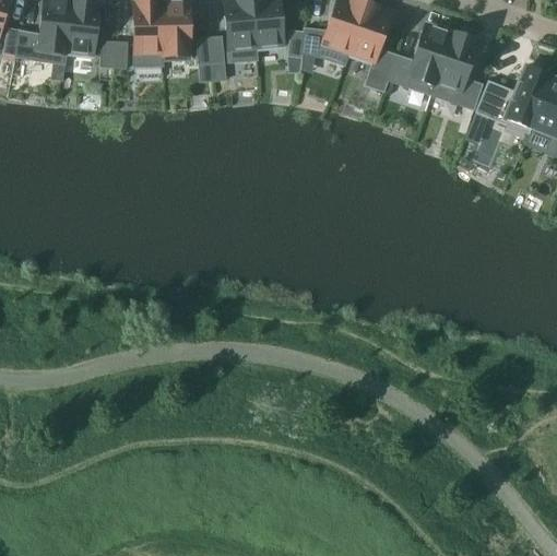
[(21,30),(16,55),(27,58),(28,57),(38,59),(39,59),(58,61),(58,62),(64,62),(72,0),(45,0),(44,14),(42,27),(40,33),(21,30)]
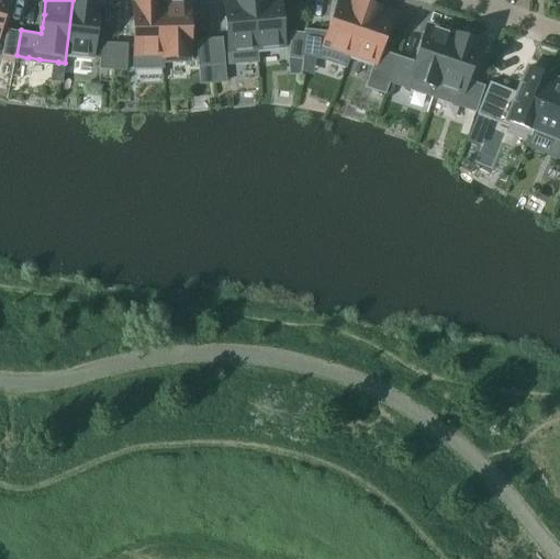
[(73,0),(65,63),(66,63),(67,53),(93,56),(97,34),(98,20),(100,1),(91,0),(73,0)]
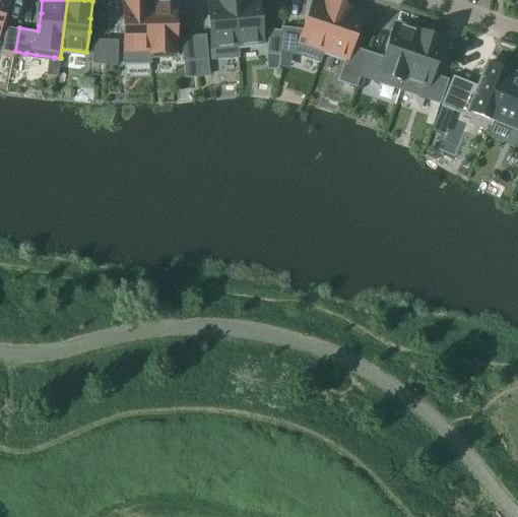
[(151,60),(150,0),(125,0),(126,60),(151,60)]
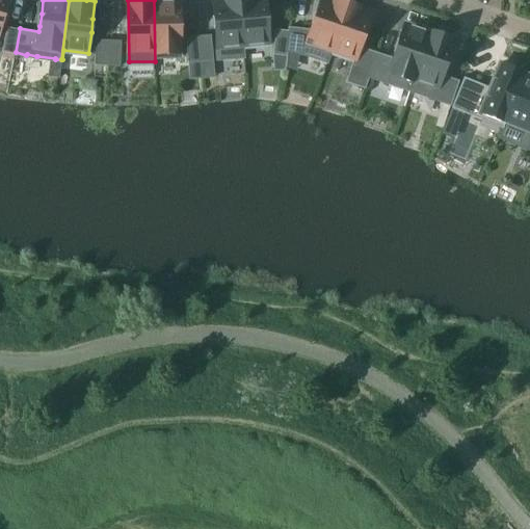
[(156,56),(181,56),(180,0),(154,0),(155,61),(156,61),(156,56)]
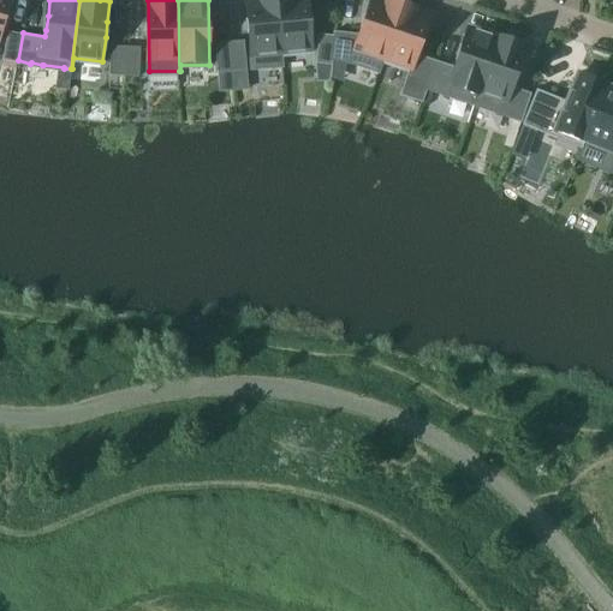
[(247,0),(254,67),(284,64),(277,0),(247,0)]
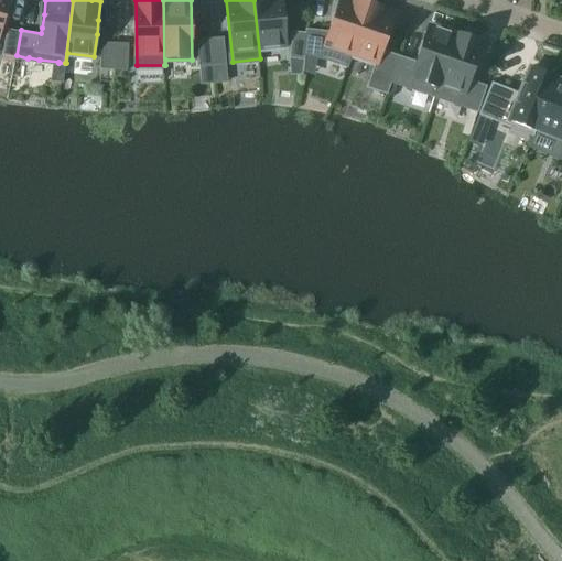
[(254,0),(260,58),(260,49),(287,46),(281,0),(254,0)]
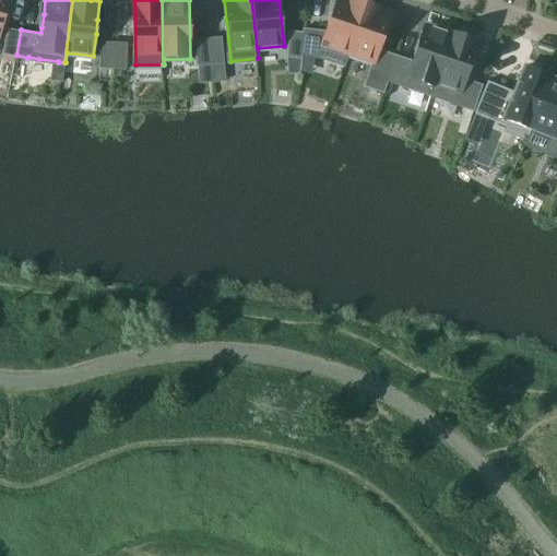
[(305,26),(301,57),(303,57),(303,55),(303,54),(309,54),(319,55),(320,55),(339,61),(345,63),(366,2),(359,0),(338,0),(334,11),(330,24),(328,30),(305,26)]
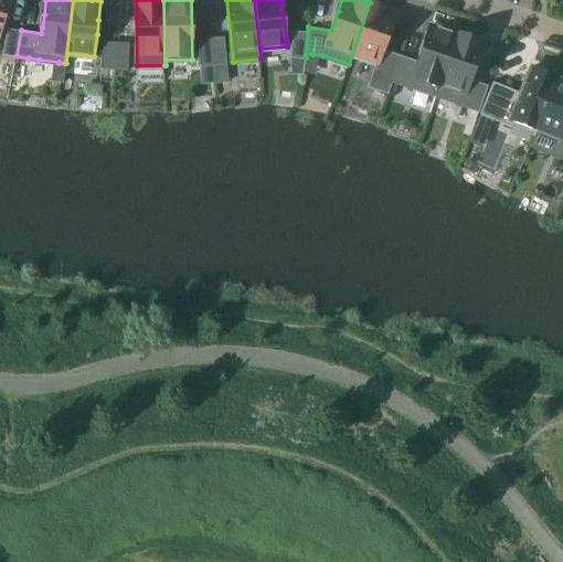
[(370,2),(349,64),(350,64),(353,54),(376,63),(369,85),(388,92),(401,54),(383,48),(385,42),(390,30),(396,11),(370,2)]
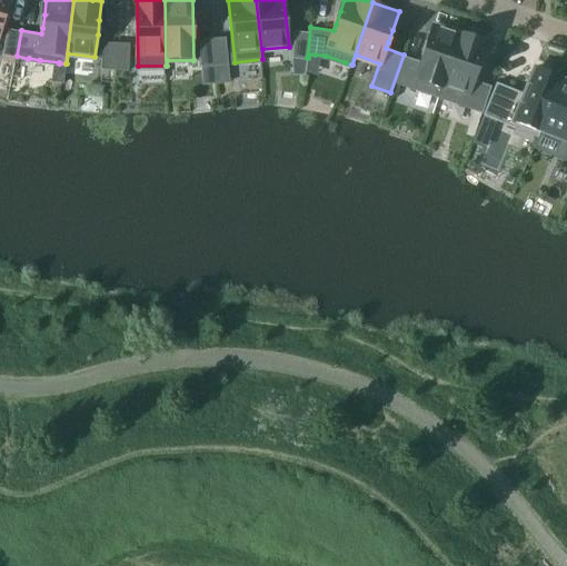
[(404,55),(390,92),(391,92),(395,81),(396,80),(413,86),(439,96),(460,32),(435,23),(428,41),(424,55),(421,60),(404,55)]
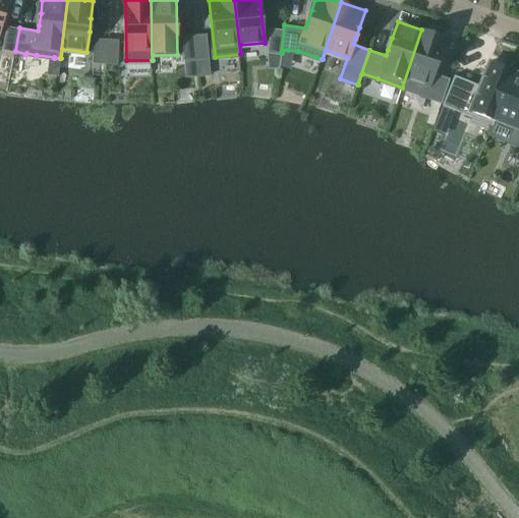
[(8,24),(3,49),(15,51),(19,27),(8,24)]
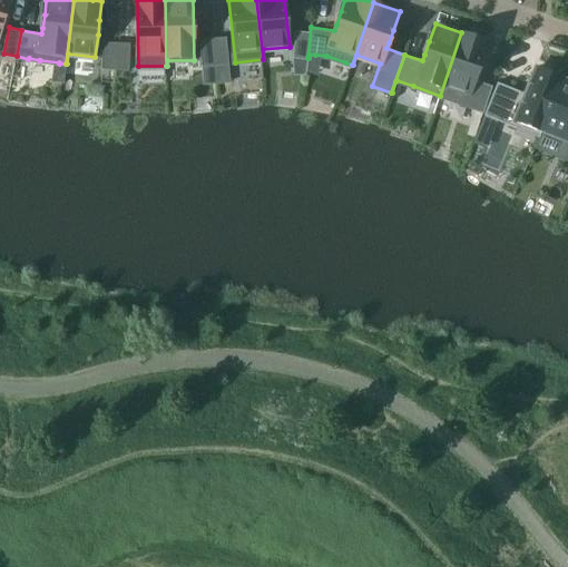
[(296,30),(293,57),(307,58),(311,27),(310,27),(310,31),(296,30)]
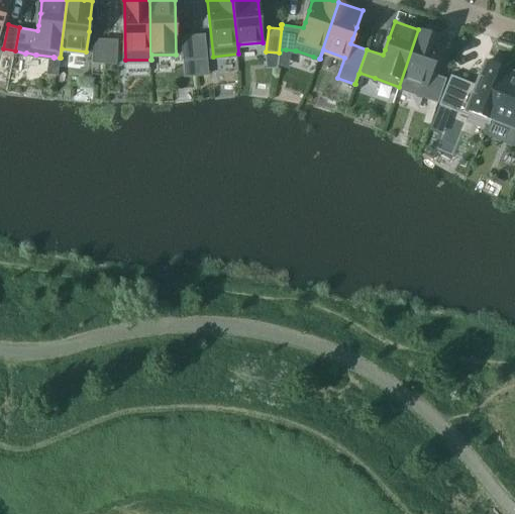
[(418,29),(399,87),(422,95),(438,100),(446,77),(430,72),(432,66),(436,55),(442,37),(418,29)]
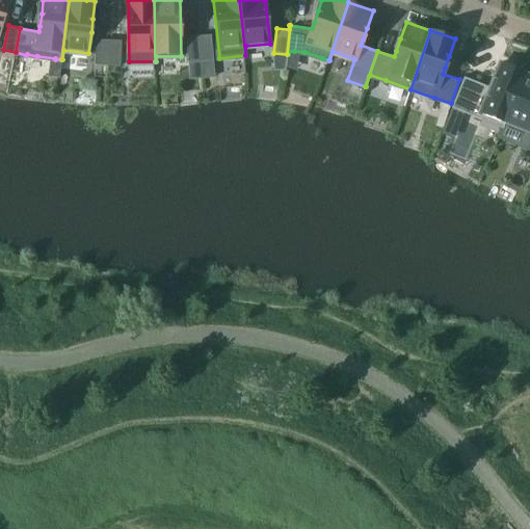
[(212,33),(200,34),(202,59),(214,58),(212,33)]
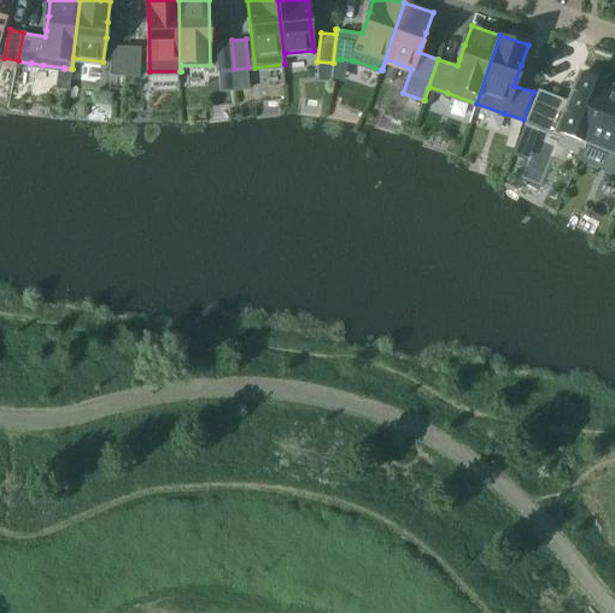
[(234,69),(232,40),(217,41),(220,70),(234,69)]
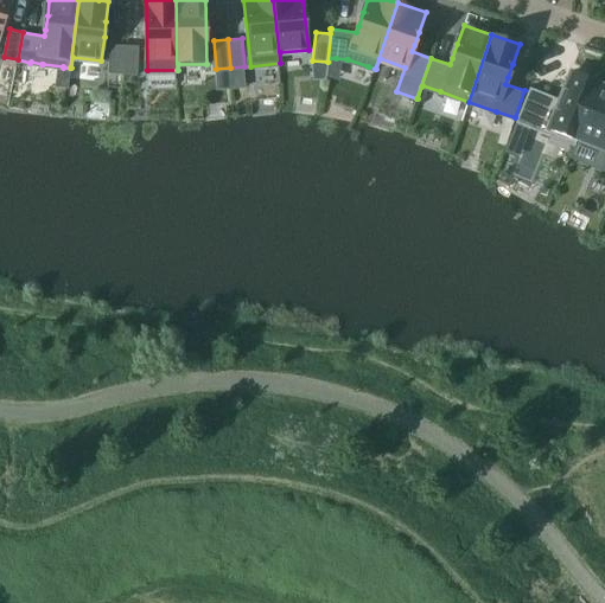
[(125,44),(110,43),(109,72),(123,72),(125,44)]
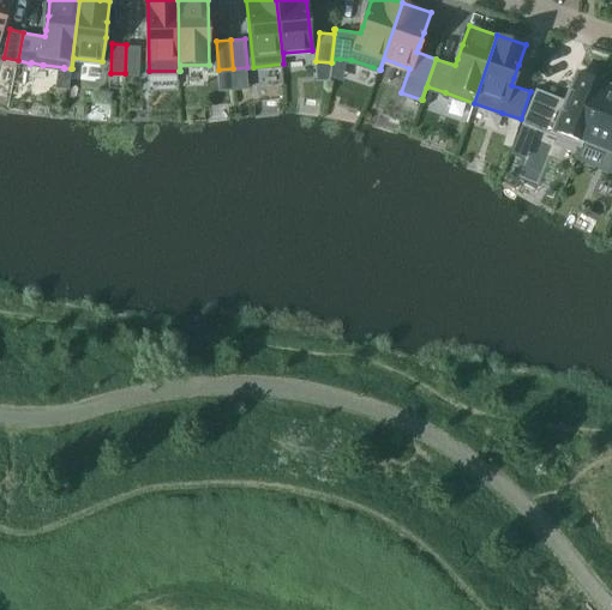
[(141,46),(126,44),(125,73),(139,74),(141,46)]
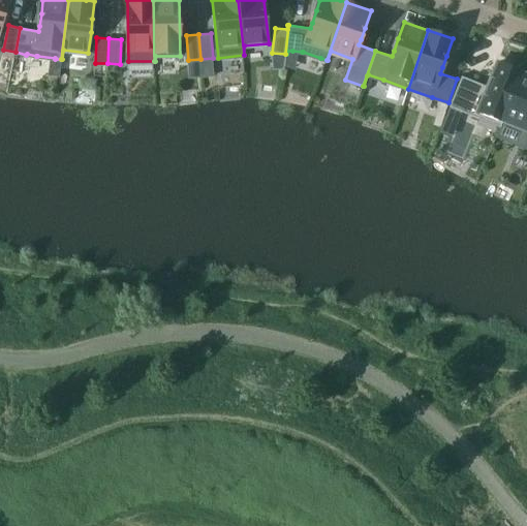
[(462,75),(440,130),(452,134),(461,111),(463,111),(500,126),(522,70),(519,69),(512,66),(498,60),(488,86),(475,81),(462,75)]
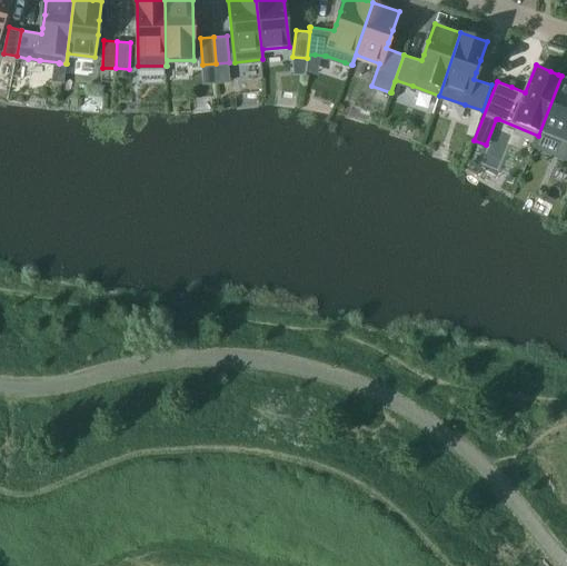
[(561,76),(538,136),(539,136),(541,129),(566,139),(566,78),(563,77),(563,76),(561,76)]
